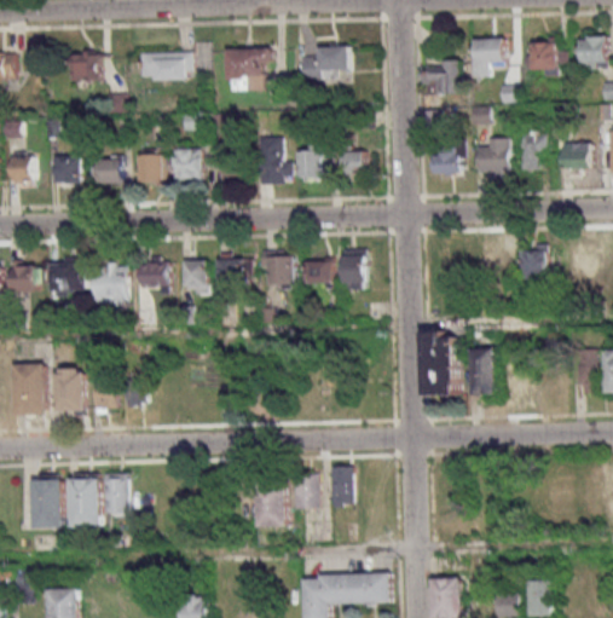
[(605,69),(605,36),(578,36),(578,69),(605,69)]
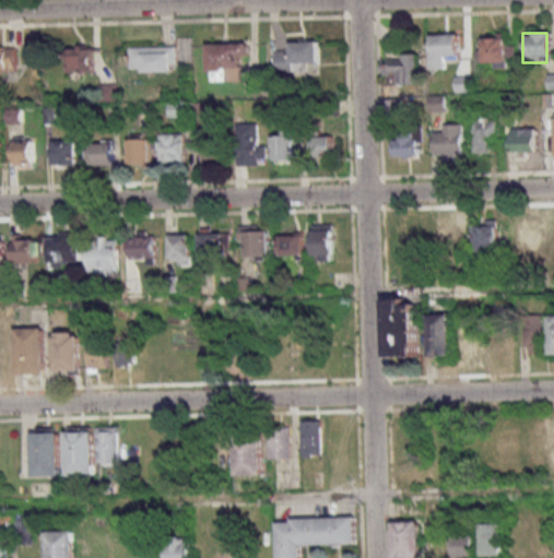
[(455,35),(427,35),(427,59),(455,59),(455,35)]
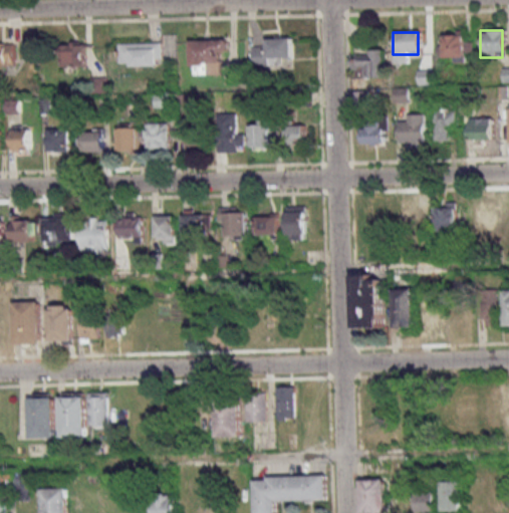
[(459,42),(459,33),(440,33),(440,58),(469,58),(469,42),(459,42)]
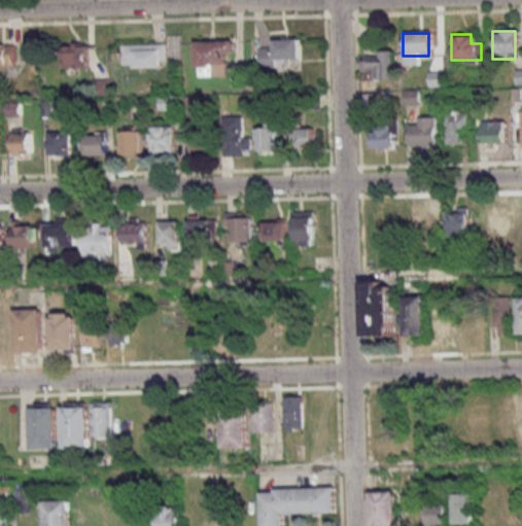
[(193,66),(223,66),(223,56),(230,56),(230,41),(193,41),(193,66)]
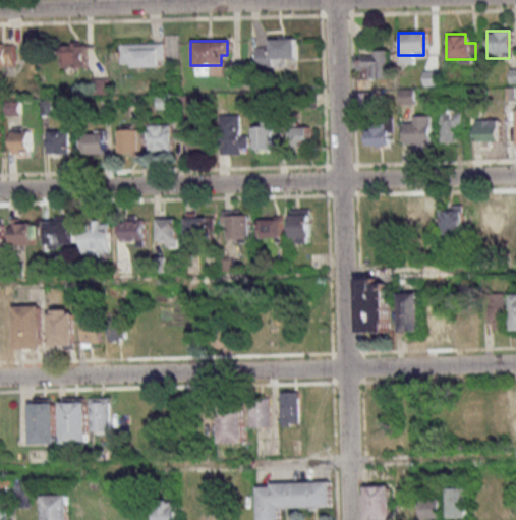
[(251,66),(292,65),(292,41),(264,41),(264,49),(251,49),(251,66)]
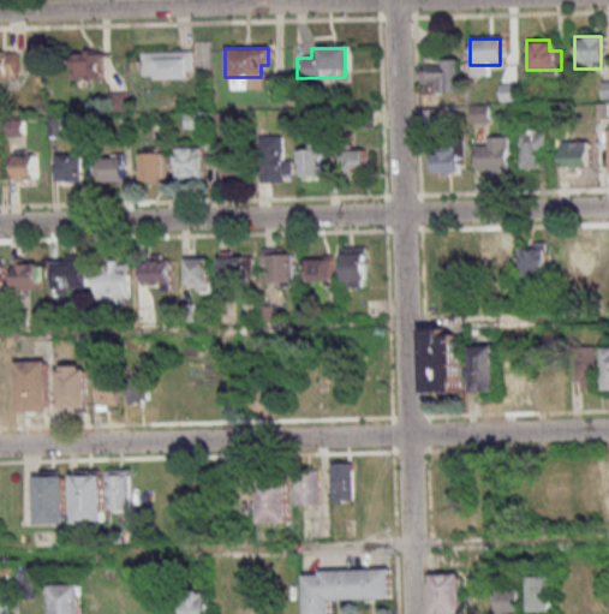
[(190,81),(190,52),(136,52),(136,81),(190,81)]
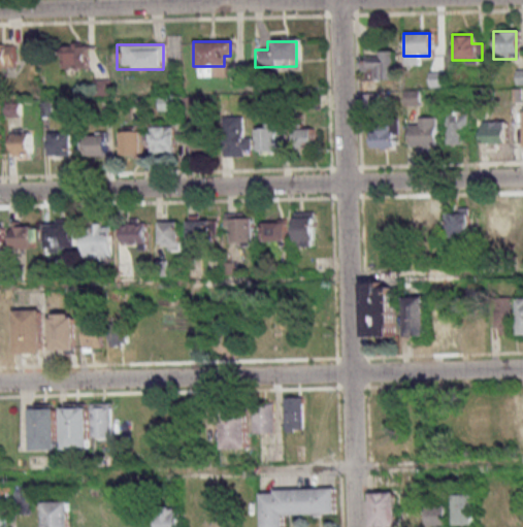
[(12,46),(0,45),(0,68),(12,68),(12,46)]
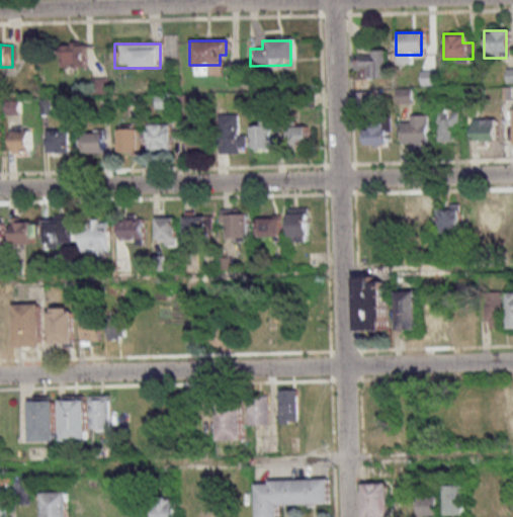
[(58,69),(83,69),(83,48),(58,48),(58,69)]
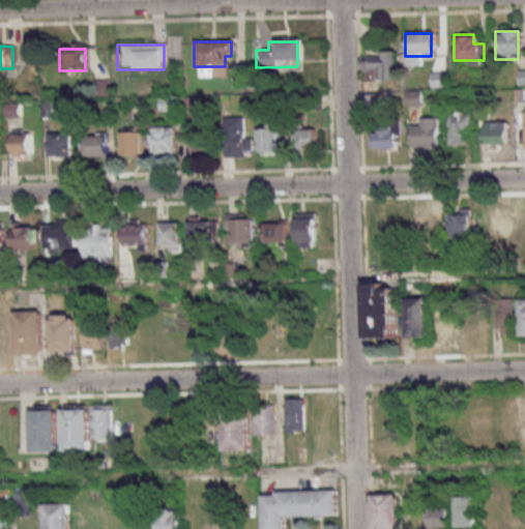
[(394,54),(359,54),(359,81),(394,81),(394,54)]
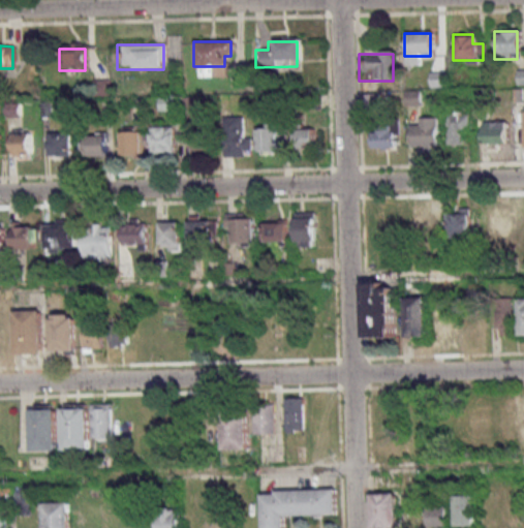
[(515,85),(523,84),(523,71),(514,72),(515,85)]
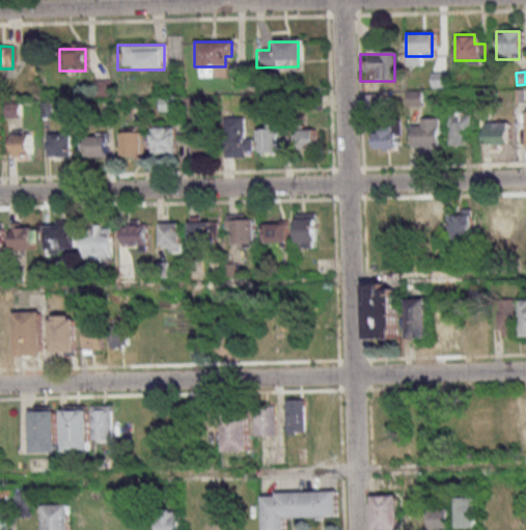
[(175,99),(156,99),(156,111),(175,111),(175,99)]
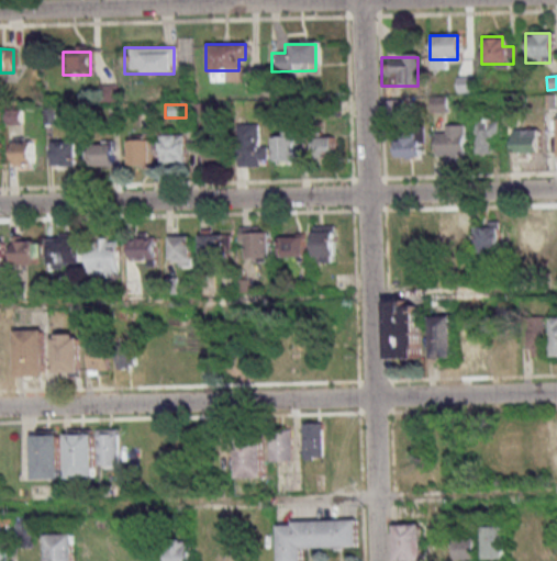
[(492,123),(470,123),(470,155),(492,155),(492,123)]
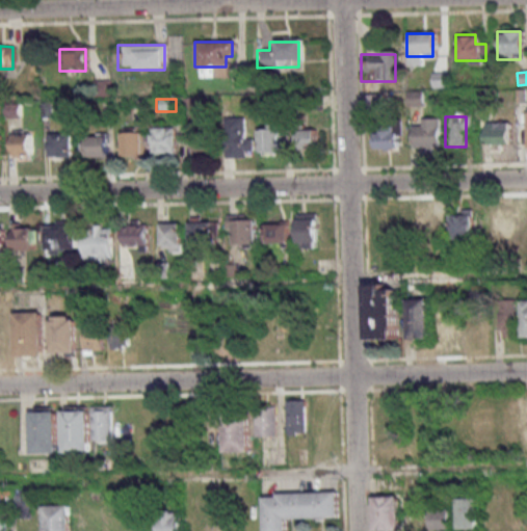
[(221,118),(221,158),(248,158),(248,139),(243,139),(243,118),(221,118)]
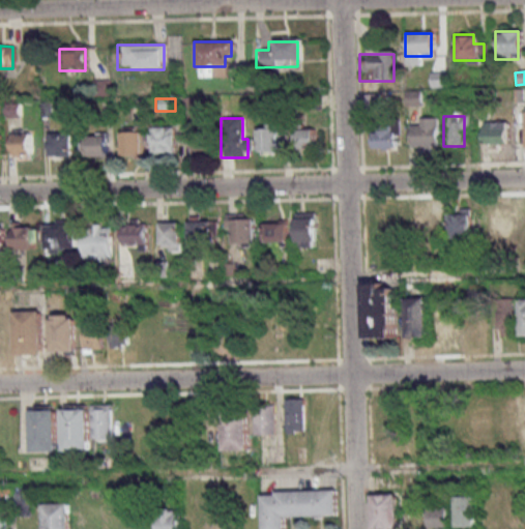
[(435,118),(416,118),(416,127),(407,127),(407,152),(435,152),(435,118)]
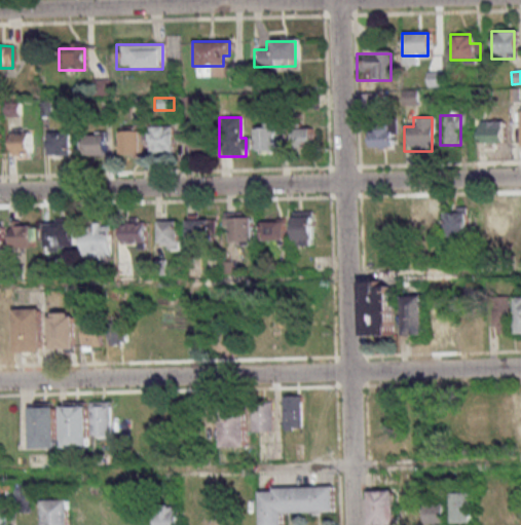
[(500,144),(500,122),(478,122),(478,144),(500,144)]
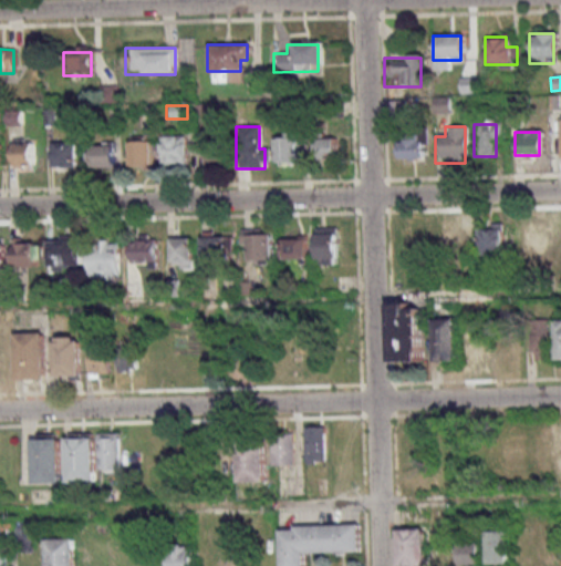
[(294,165),(294,133),(271,133),(271,165),(294,165)]
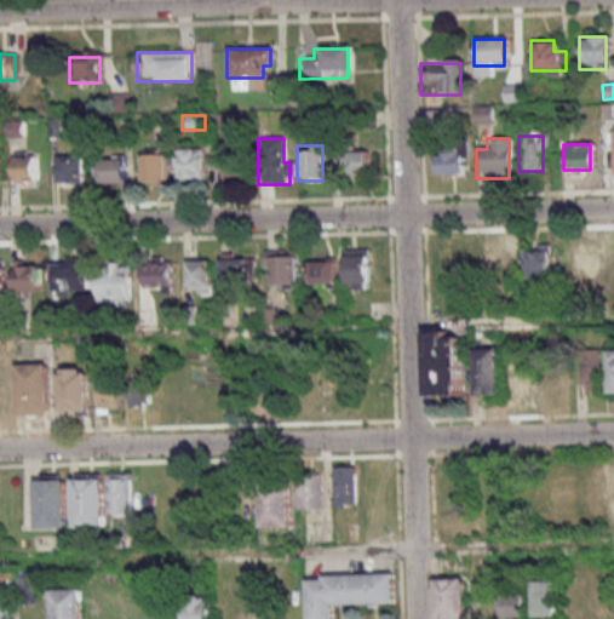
[(173,182),(201,182),(201,149),(173,149),(173,182)]
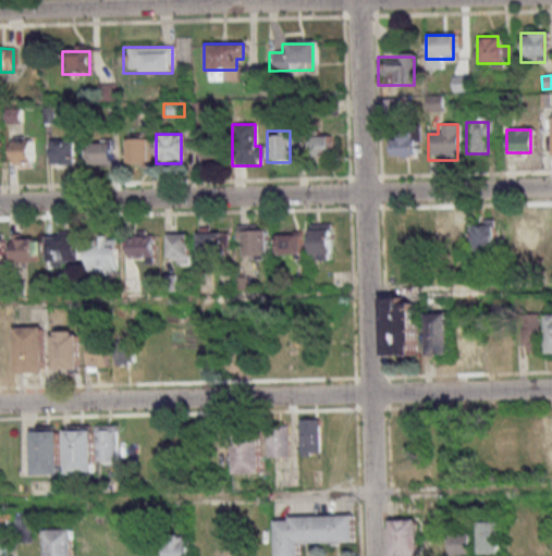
[(413,157),(413,136),(389,136),(389,157),(413,157)]
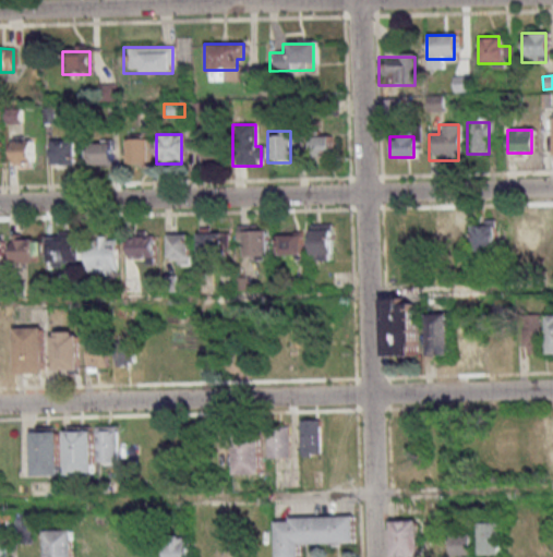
[(308,138),(308,158),(327,158),(327,138),(308,138)]
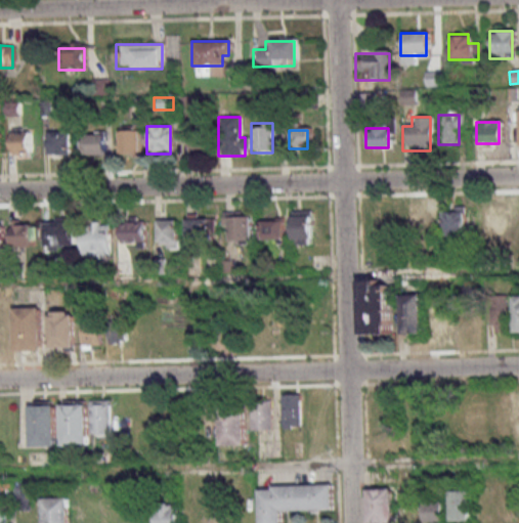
[(117,131),(117,155),(138,155),(138,131),(117,131)]
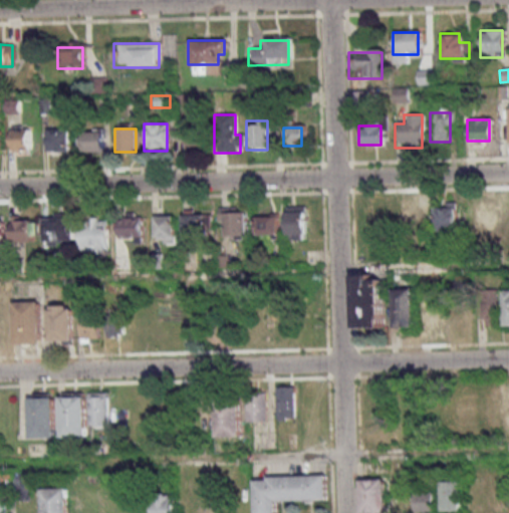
[(9,130),(9,154),(30,154),(30,130),(9,130)]
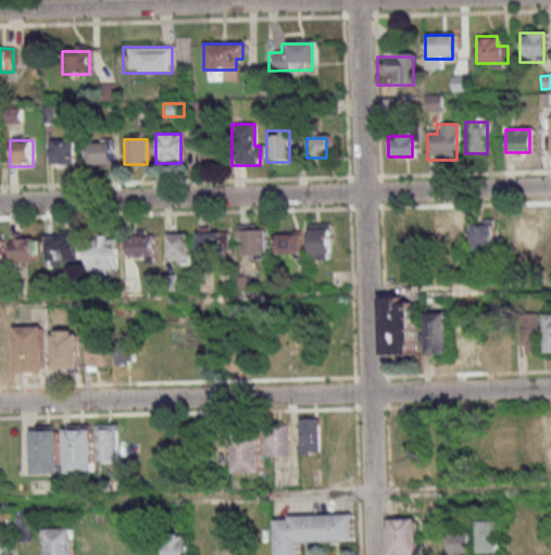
[(73,140),(49,140),(49,165),(73,165),(73,140)]
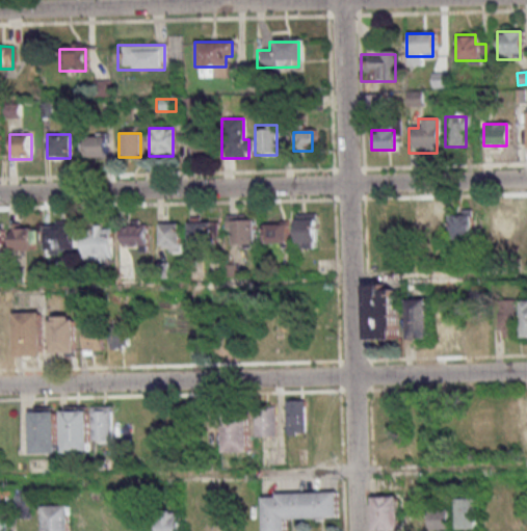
[(104,136),(80,136),(80,158),(104,158),(104,136)]
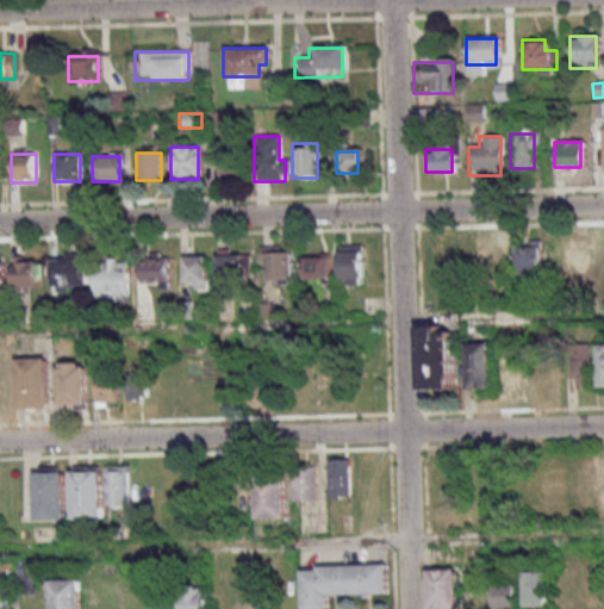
[(241,157),(215,157),(215,178),(241,178),(241,157)]
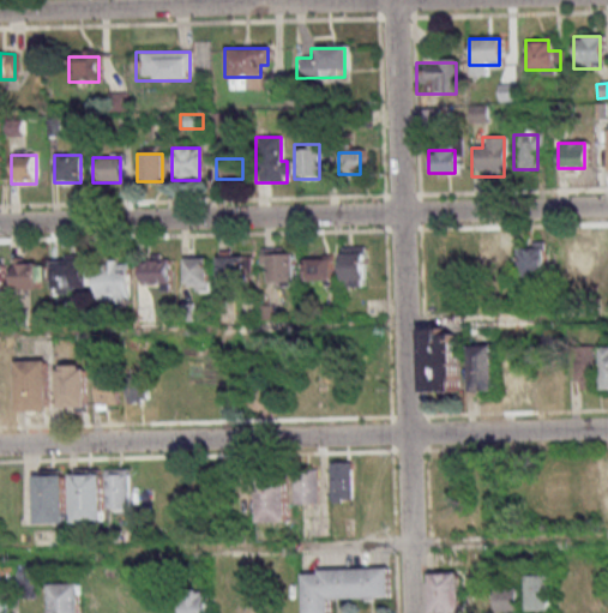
[(482,244),(482,248),(471,248),(471,277),(505,277),(505,244),(482,244)]
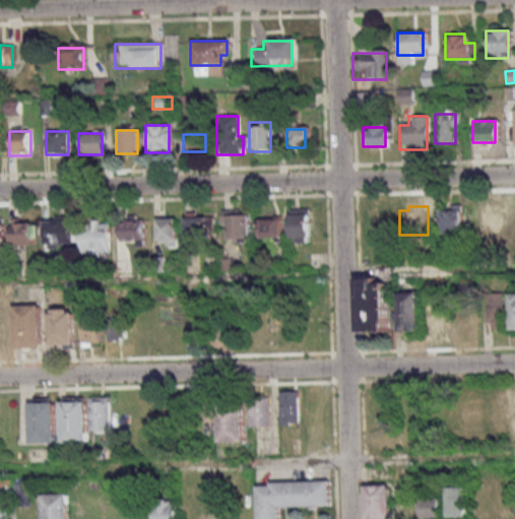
[(438,235),(458,235),(458,206),(438,206),(438,235)]
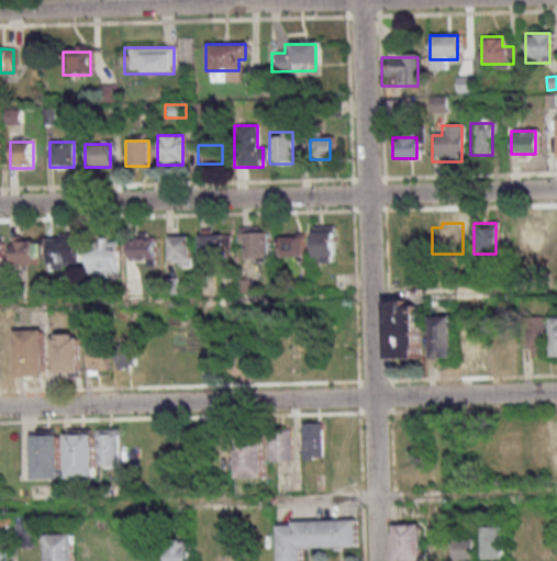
[(511,224),(511,249),(535,249),(535,224),(511,224)]
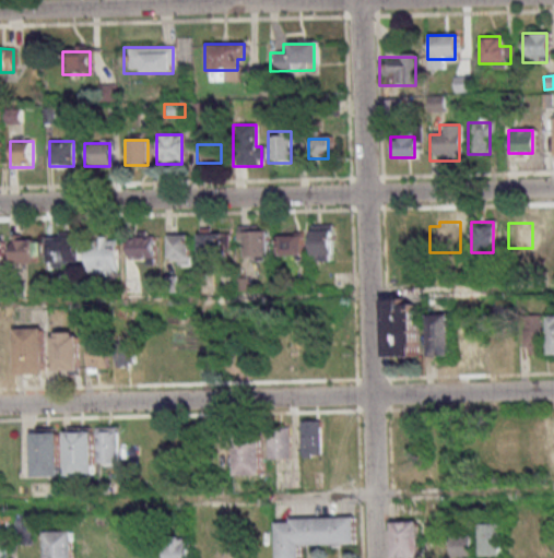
[(330,225),(309,225),(309,261),(330,261),(330,225)]
